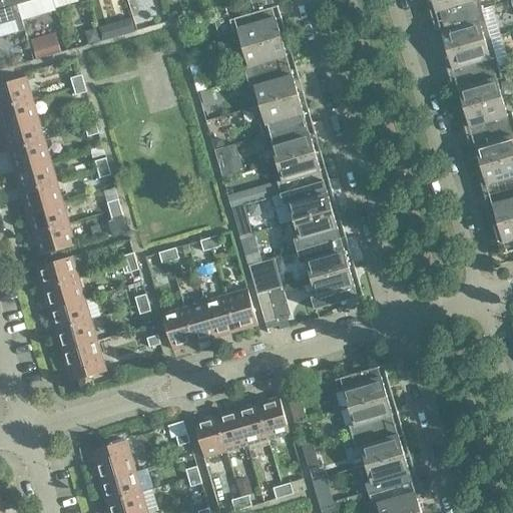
[(0,0),(0,25),(17,20),(13,7),(17,6),(15,0),(0,0)]
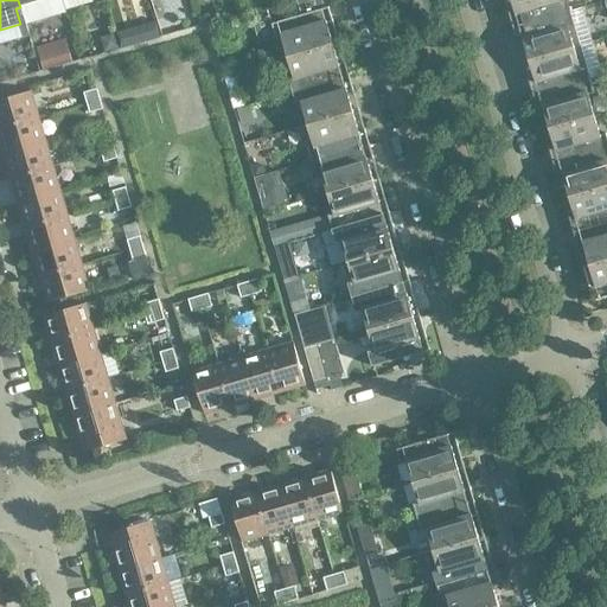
[(512,29),(570,12),(566,0),(510,0),(515,13),(509,14),(512,29)]
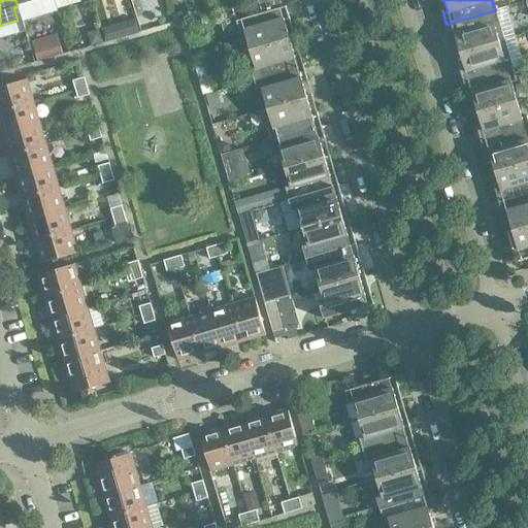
[(244,33),(250,51),(290,38),(285,21),(290,20),(286,7),(236,22),(239,34),(244,33)]
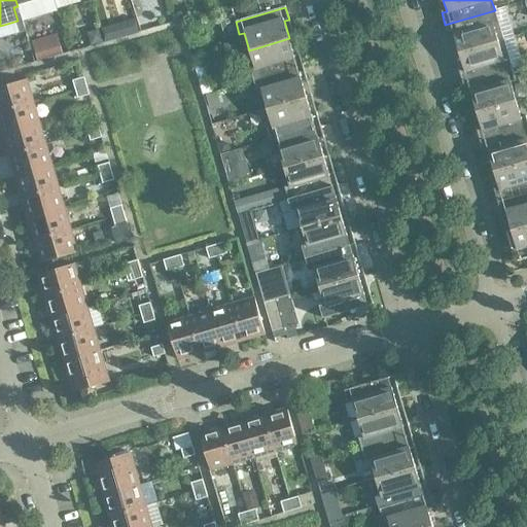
[(495,10),(445,25),(449,37),(454,35),(459,53),(498,41),(493,24),(498,23),(495,10)]
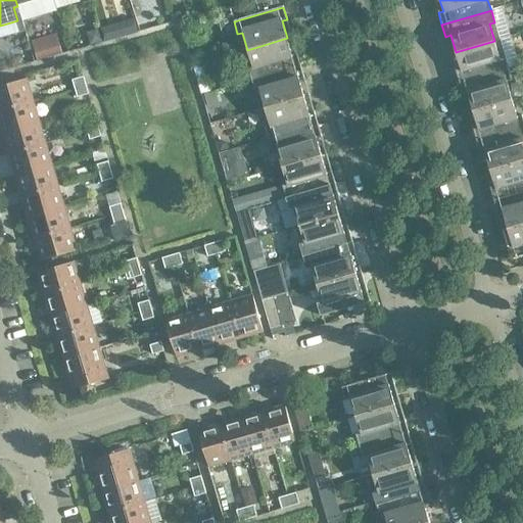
[(135,18),(121,22),(125,36),(139,32),(135,18)]
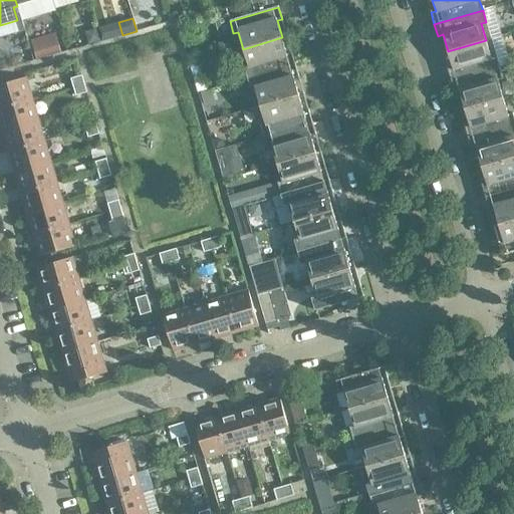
[(100,41),(96,29),(84,32),(87,45),(100,41)]
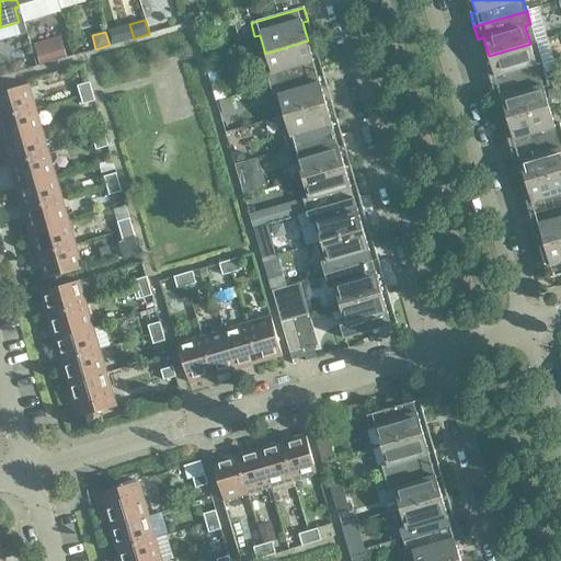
[(43,66),(65,59),(59,39),(36,45),(43,66)]
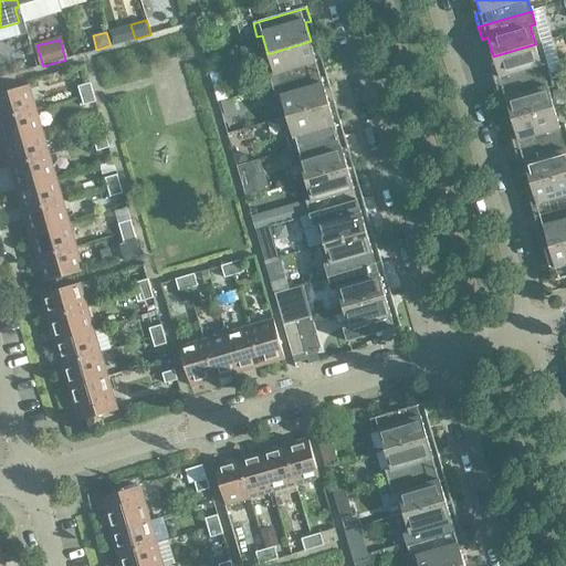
[(311,41),(268,54),(273,73),(268,74),(272,87),(325,72),(322,59),(316,60),(311,41)]
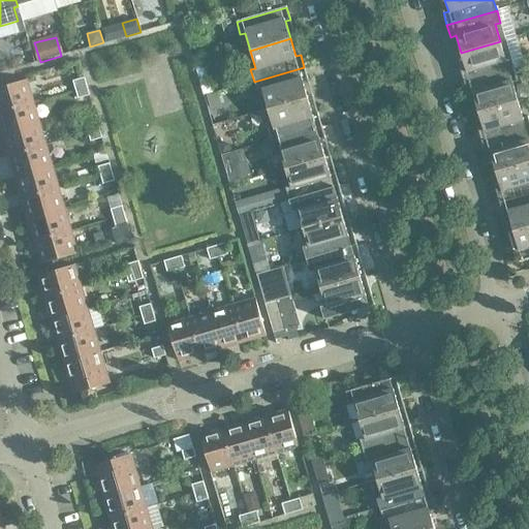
[(500,41),(461,53),(466,70),(461,72),(464,85),(515,69),(510,58),(505,59),(500,41)]
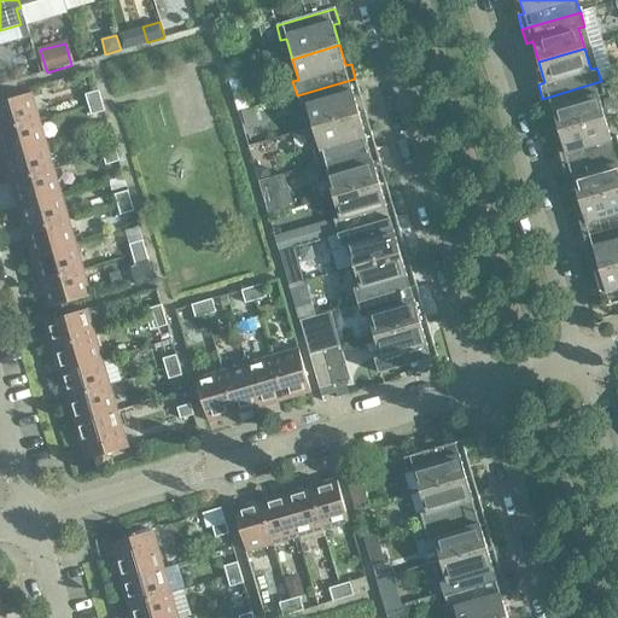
[(307,108),(313,128),(360,115),(354,94),(360,93),(355,79),(297,95),(301,110),(307,108)]
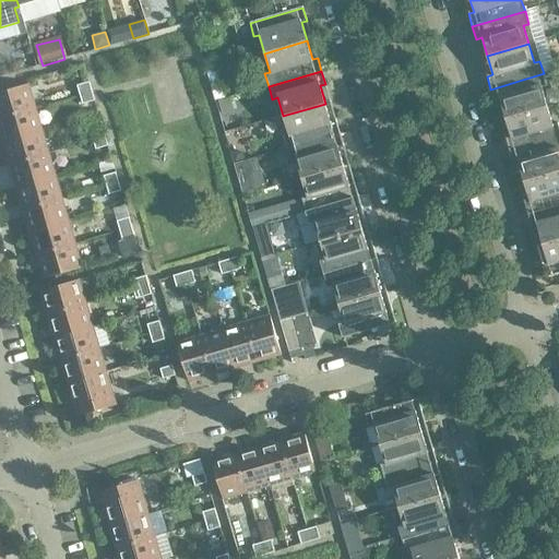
[(506,119),(547,107),(542,88),(547,86),(544,73),(490,90),(495,102),(500,100),(506,119)]
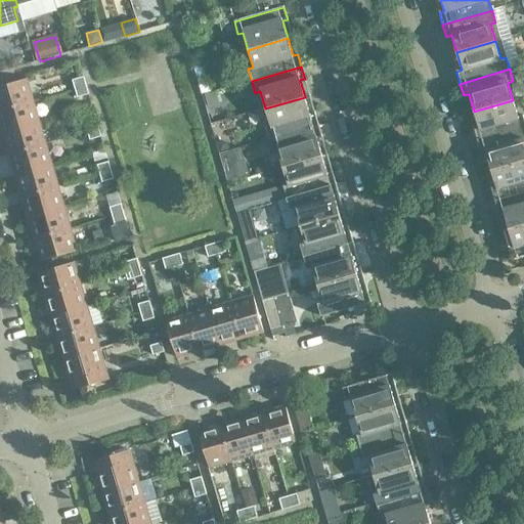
[(86,86),(84,77),(73,81),(75,89),(86,86)]
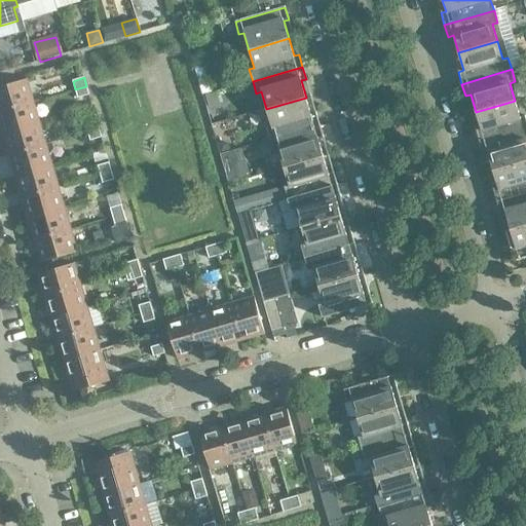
[(0,111),(32,103),(27,82),(28,81),(27,80),(0,87),(0,111)]
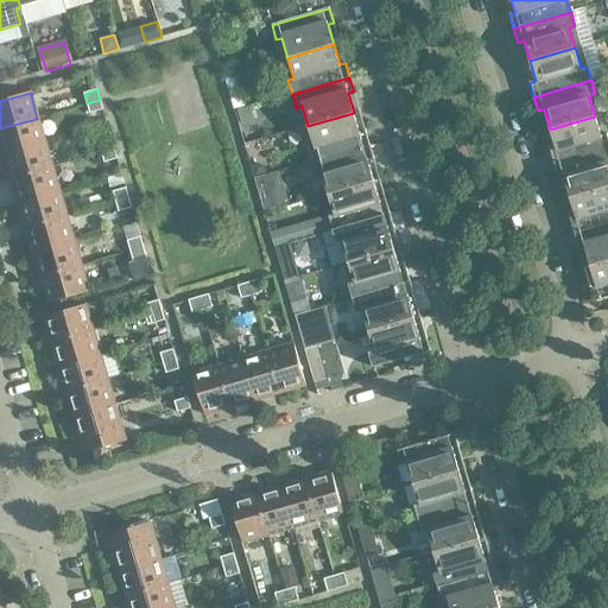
[(100,100),(87,103),(90,114),(103,111),(100,100)]
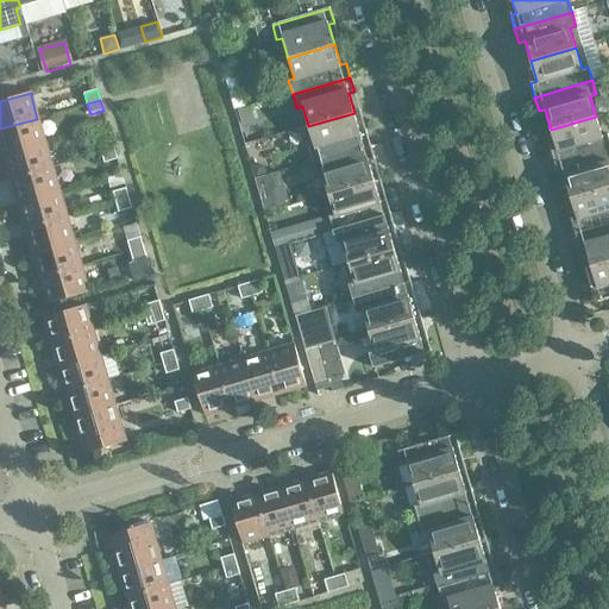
[(360,133),(355,113),(308,126),(314,146),(308,149),(313,162),(370,145),(366,131),(360,133)]
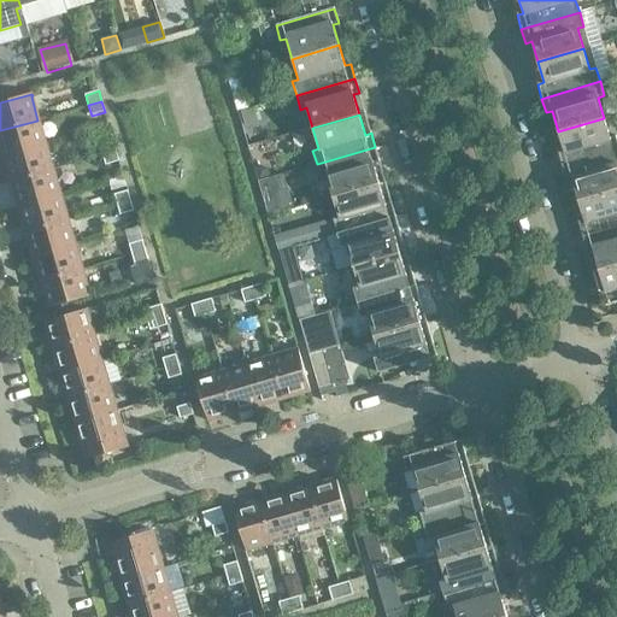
[(558,153),(562,168),(616,151),(616,140),(616,136),(610,139),(604,118),(558,131),(564,152),(558,153)]
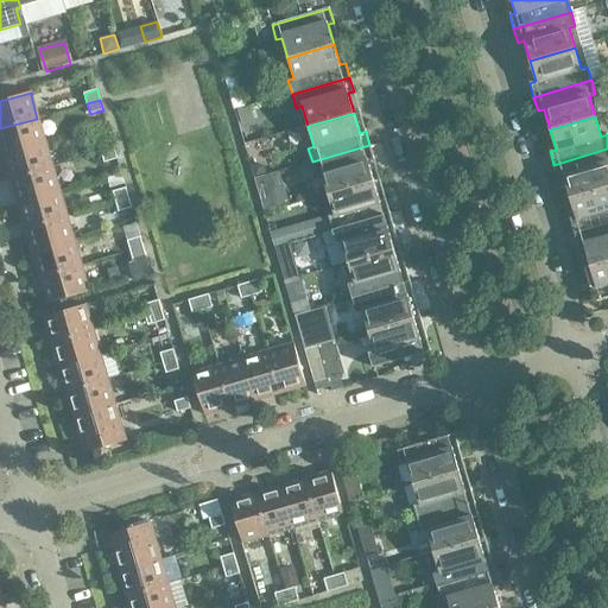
[(37,119),(0,128),(0,138),(5,154),(44,143),(37,119)]
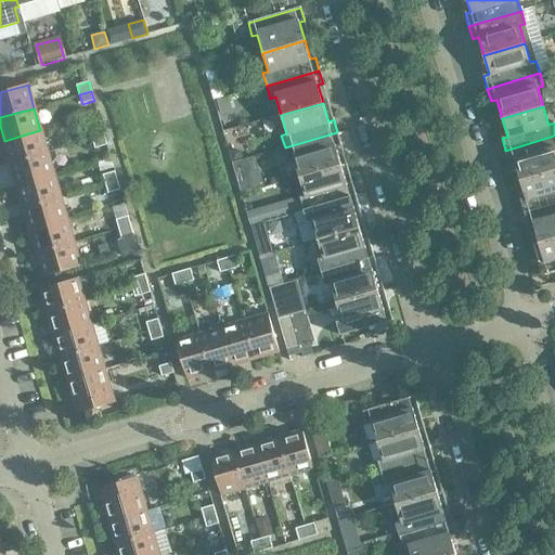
[(104,136),(102,127),(90,130),(92,140),(104,136)]
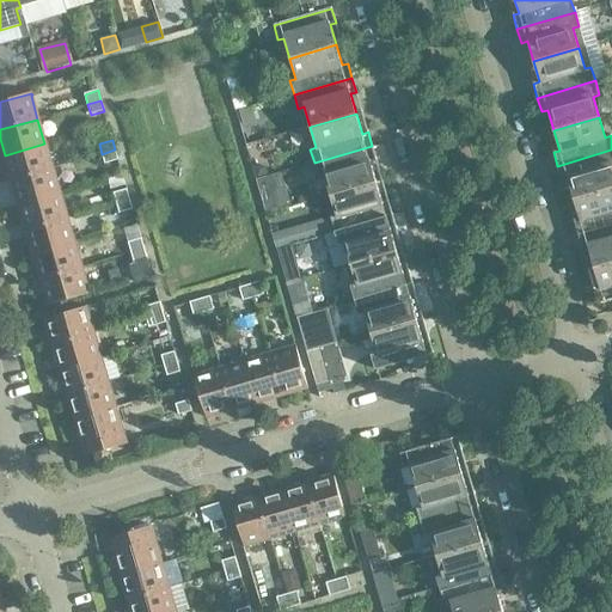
[(44,144),(5,155),(12,181),(53,169),(44,144)]
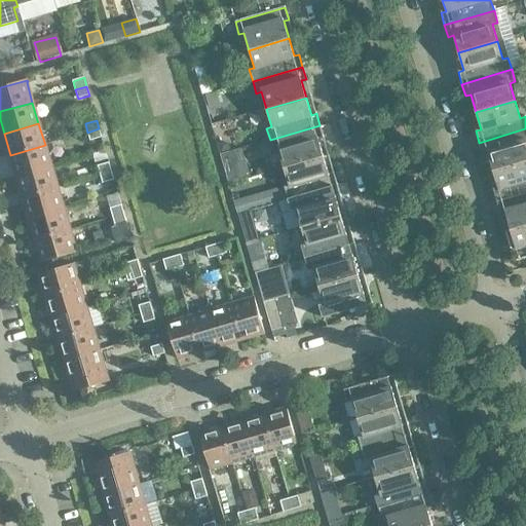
[(278,151),(284,168),(324,157),(318,140),(324,138),(320,125),(270,140),(273,152),(278,151)]
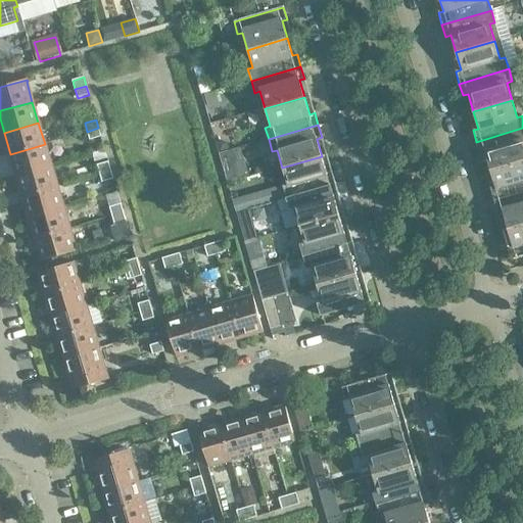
[(98,128),(87,132),(90,140),(101,137),(98,128)]
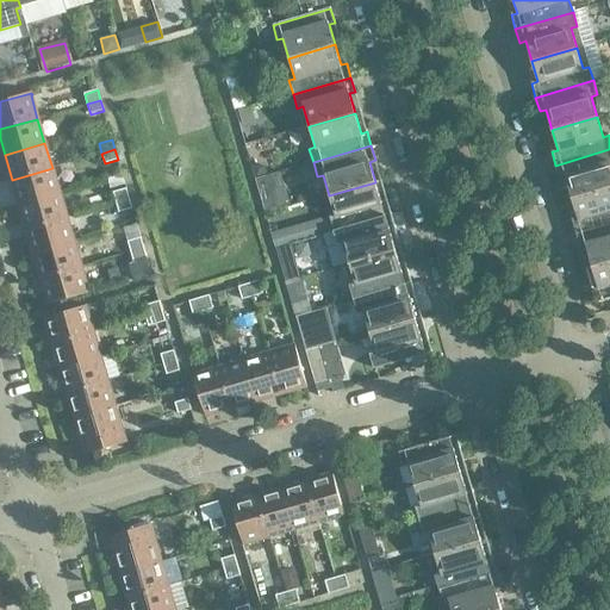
[(572,199),(609,187),(609,149),(555,166),(560,180),(566,179),(572,199)]
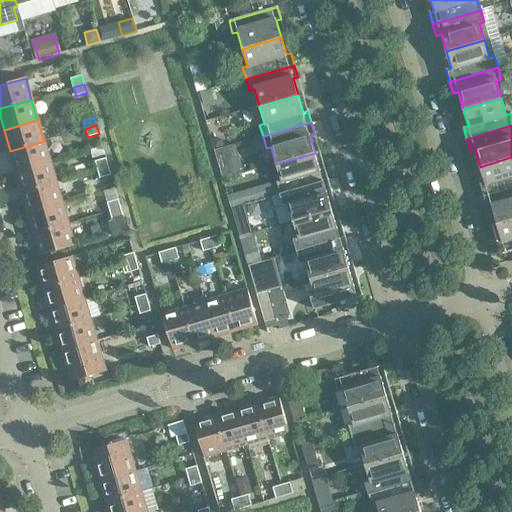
[(16,172),(50,162),(44,141),(10,151),(16,172)]
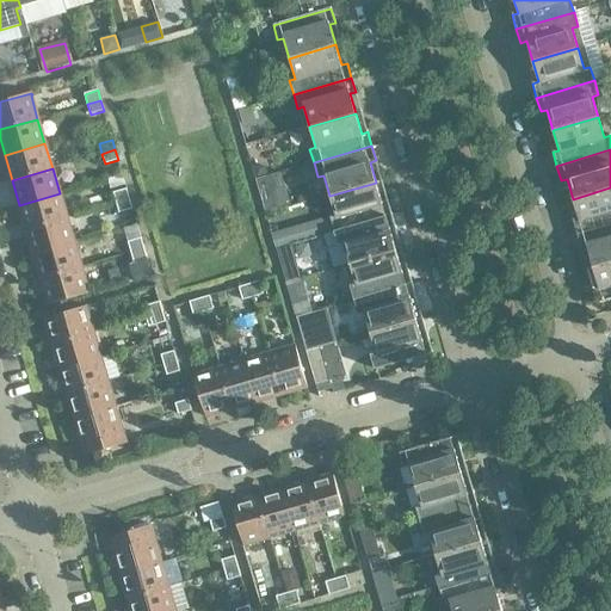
[(255,181),(266,214),(277,211),(266,178),(255,181)]
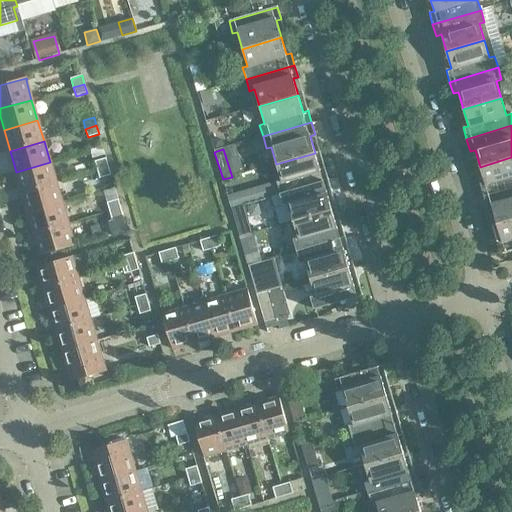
[(276,182),(280,194),(328,180),(325,168),(320,169),(315,153),(276,164),(281,181),(276,182)]
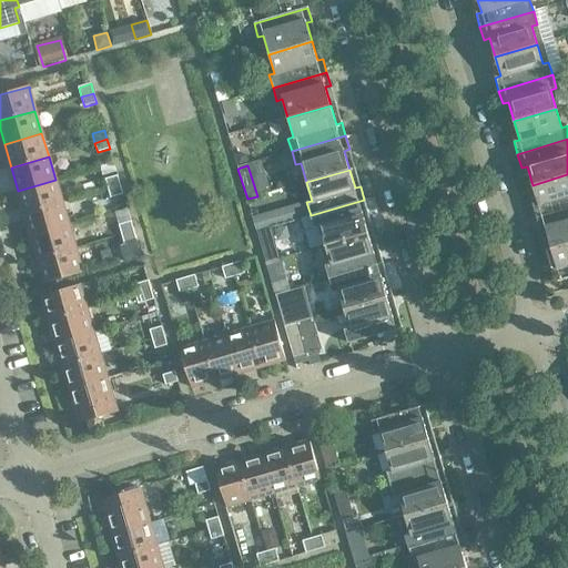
[(567,174),(533,185),(538,204),(533,205),(536,219),(567,209),(567,174)]
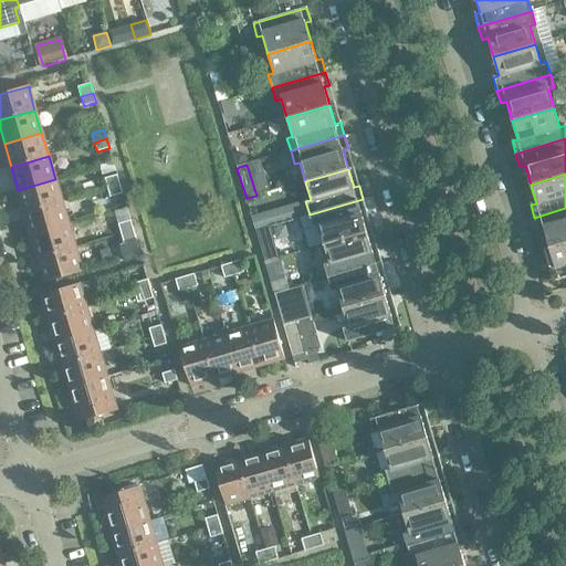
[(119,185),(117,175),(105,179),(107,188),(119,185)]
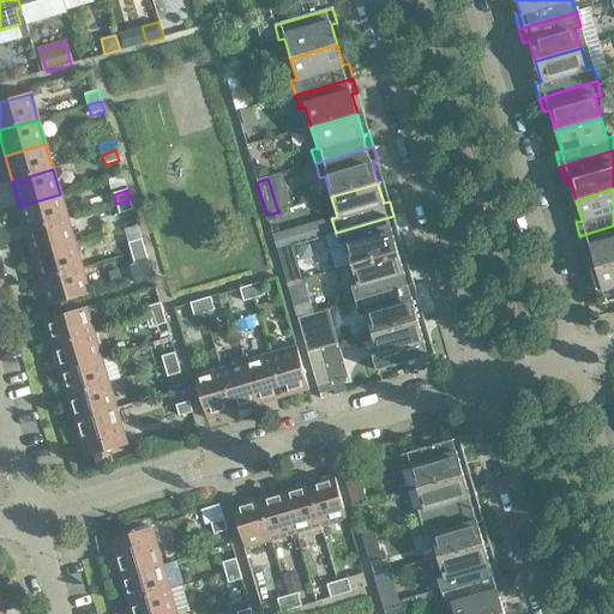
[(19,206),(26,230),(67,220),(60,194),(19,206)]
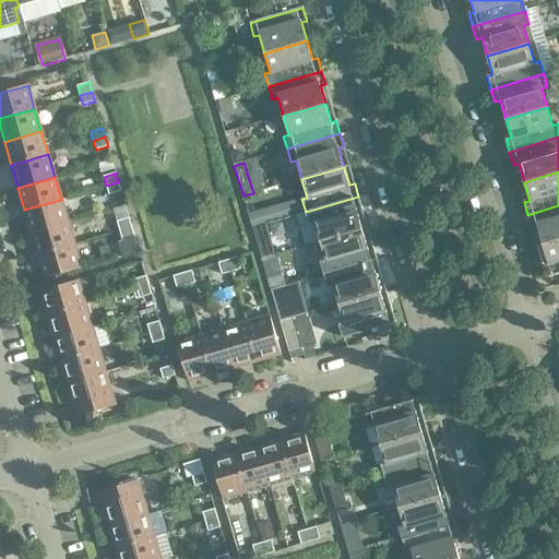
[(118,182),(106,186),(109,195),(121,191),(118,182)]
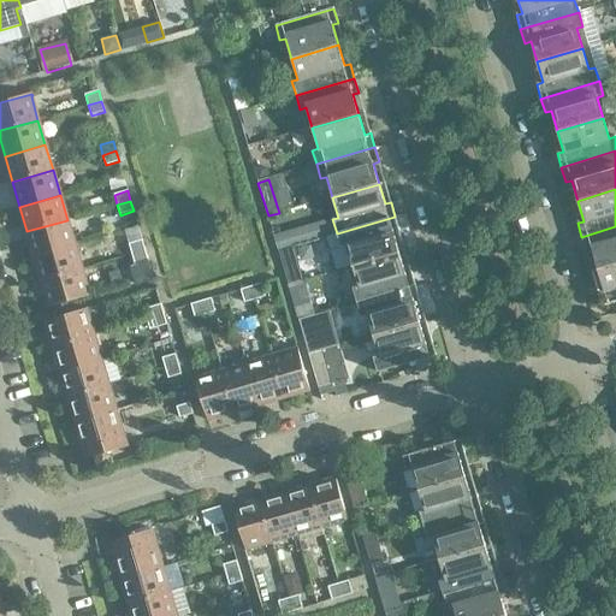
[(347,246),(353,266),(400,253),(394,232),(400,231),(395,217),(337,234),(341,248),(347,246)]
